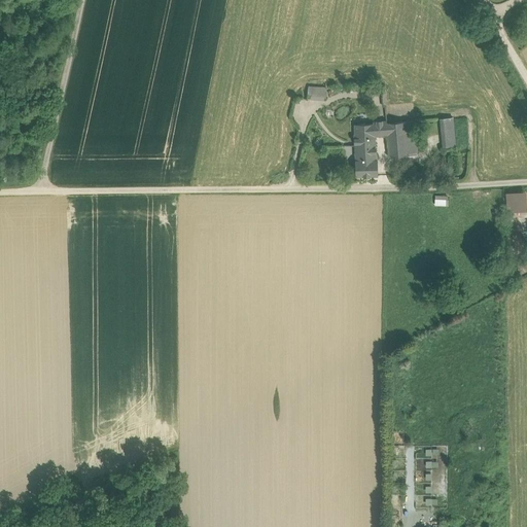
[(309,85),(309,99),(326,99),(327,85),(309,85)]
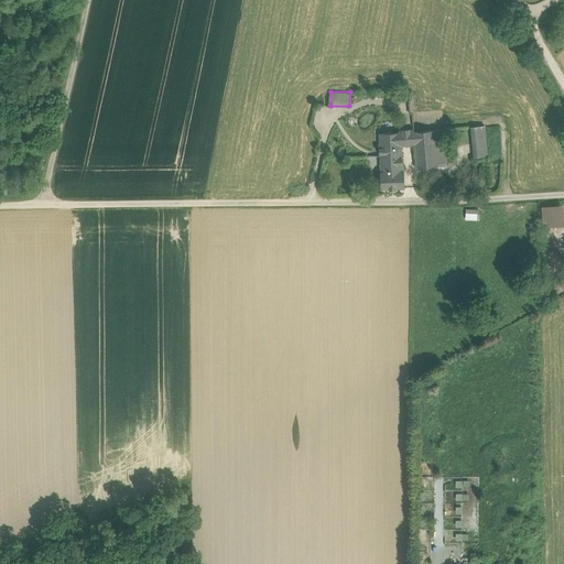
[(490,130),(477,130),(478,141),(490,140),(490,130)]
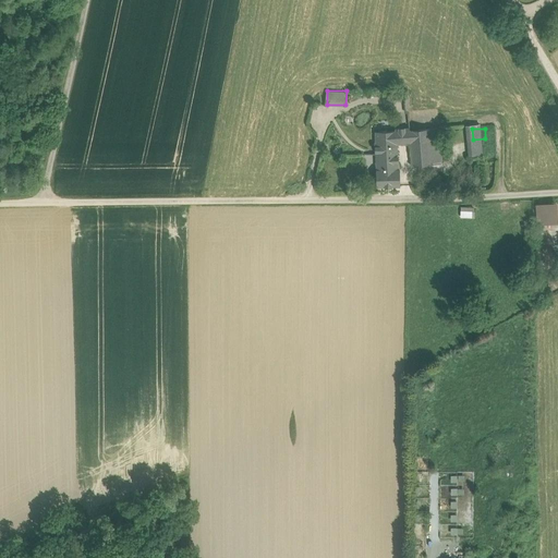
[(431,130),(411,132),(411,142),(413,166),(433,165),(432,156),(431,130)]
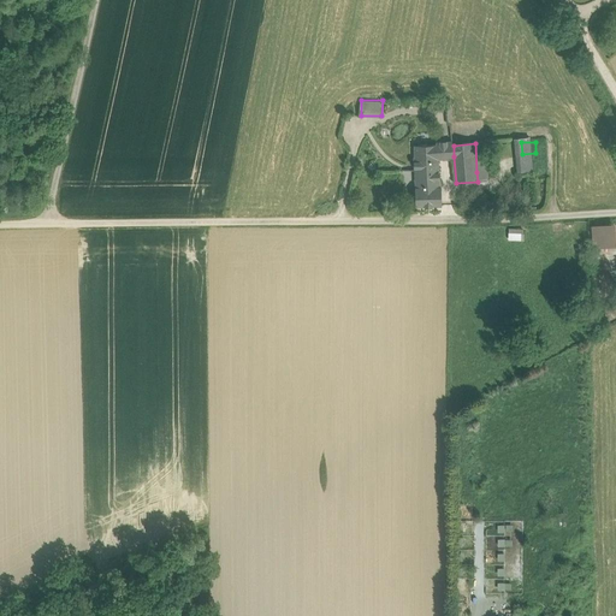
[(485,143),(475,143),(477,172),(487,172),(486,155),(485,143)]
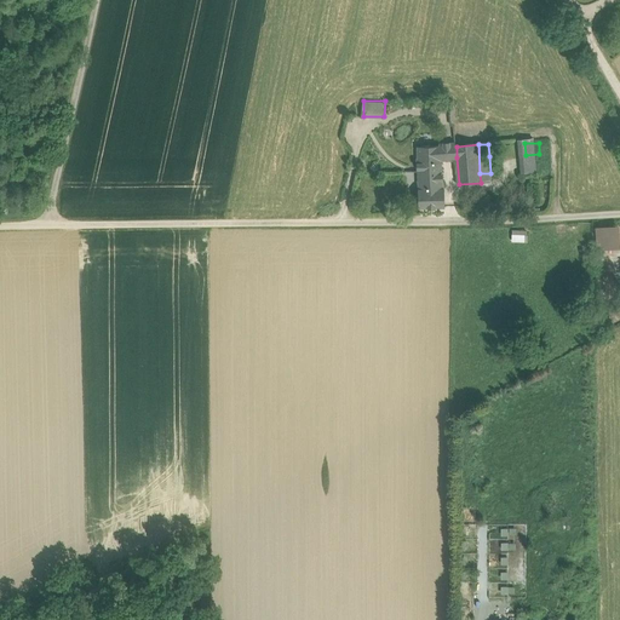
[(500,144),(488,144),(489,156),(501,155),(501,151),(500,144)]
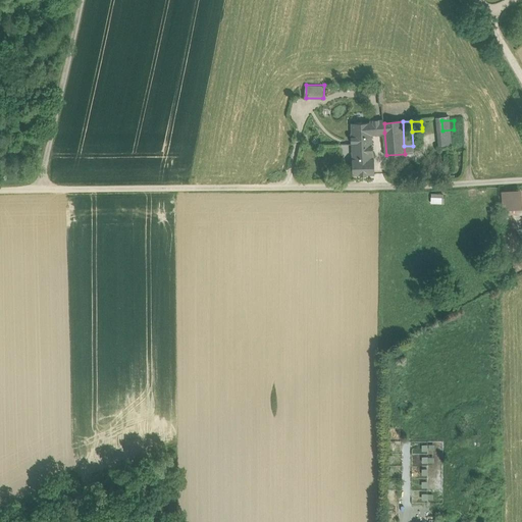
[(384,123),(371,125),(371,134),(384,133),(384,123)]
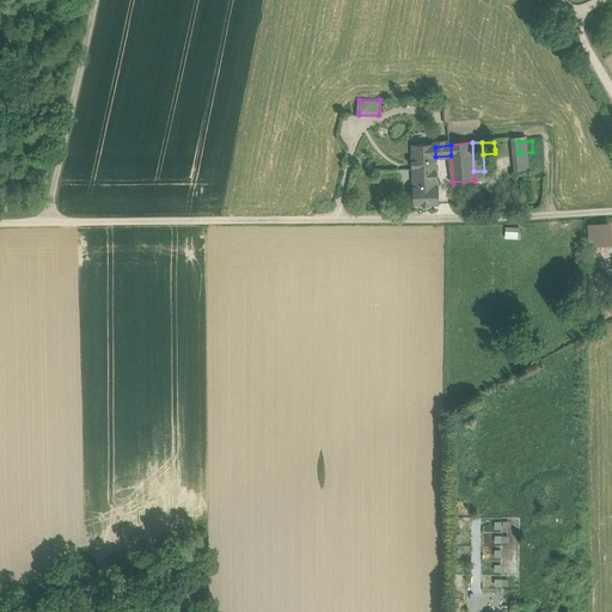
[(434,147),(410,150),(412,187),(436,185),(435,157),(435,147),(434,147)]
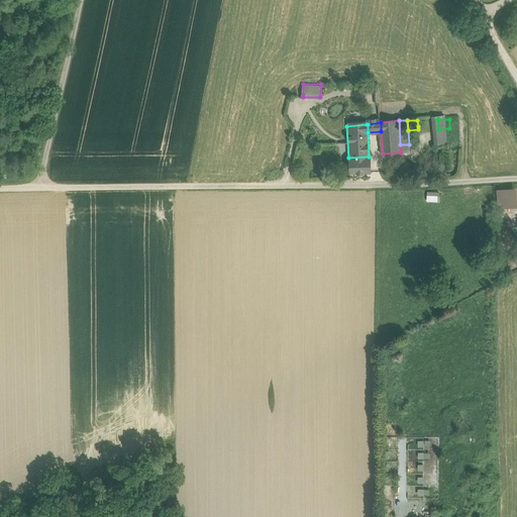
[(369,157),(348,158),(348,173),(371,172),(370,157),(369,157)]
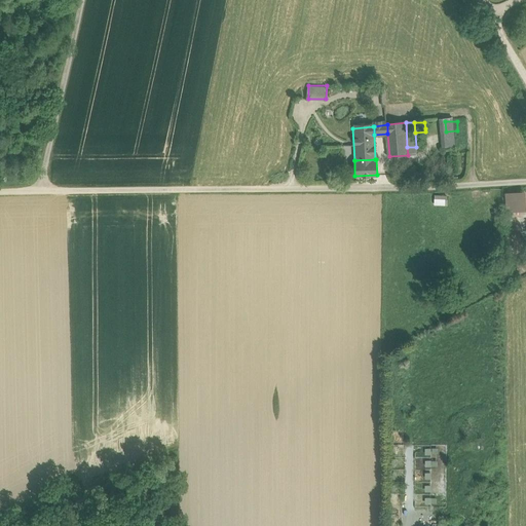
[(525,191),(506,192),(506,210),(525,209),(525,191)]
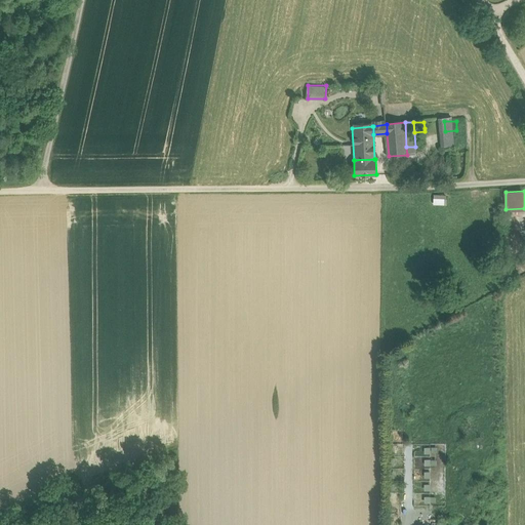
[(404,204),(415,205),(416,195),(404,194),(404,204)]
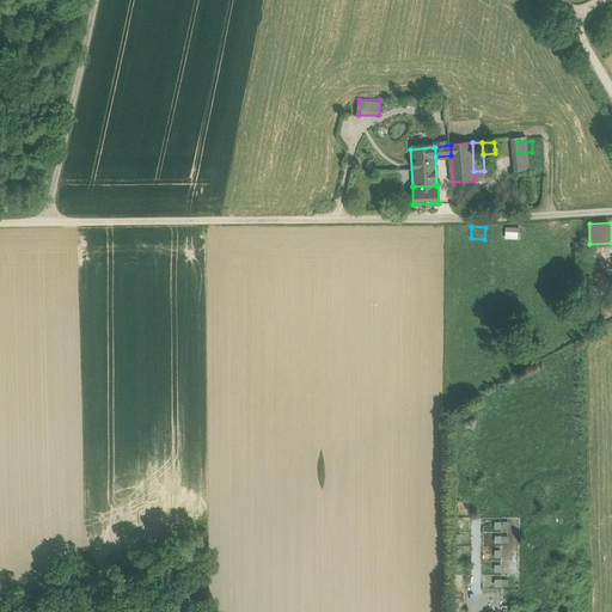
[(495,543),(509,542),(509,521),(494,521),(495,543)]
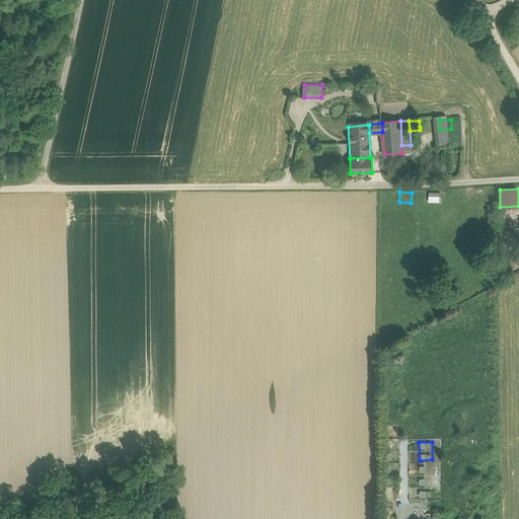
All buildings are outlined.
